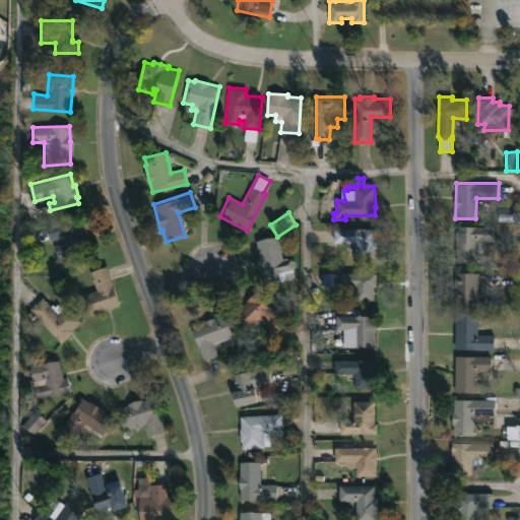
[(81,237),(87,237),(90,249),(56,257),(54,245),(55,244),(54,239),(49,241),(46,225),(77,217),(81,237)]
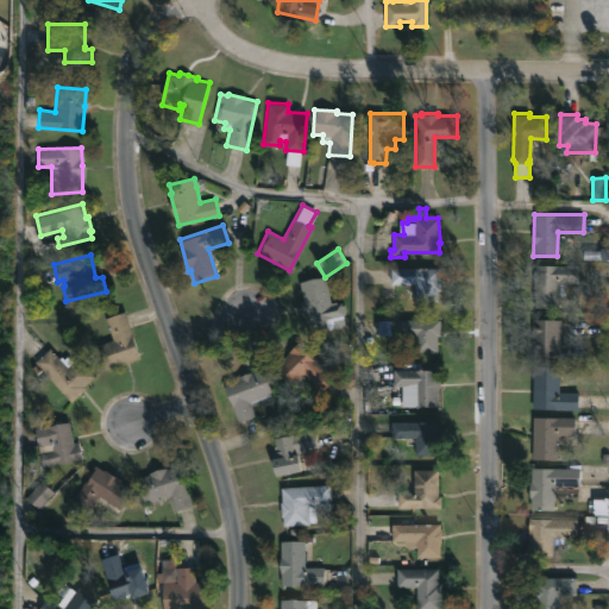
[(578,280),(578,283),(566,283),(565,297),(559,296),(558,307),(534,307),(535,300),(533,300),(534,264),(578,265),(578,280)]
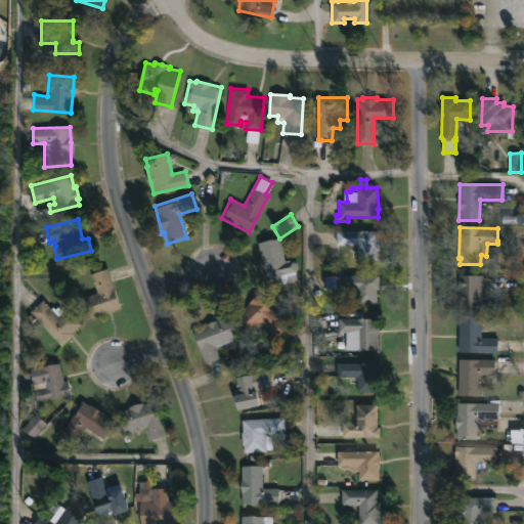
[(378,242),(378,250),(376,250),(376,259),(356,259),(356,244),(336,244),(336,230),(378,230),(378,242)]
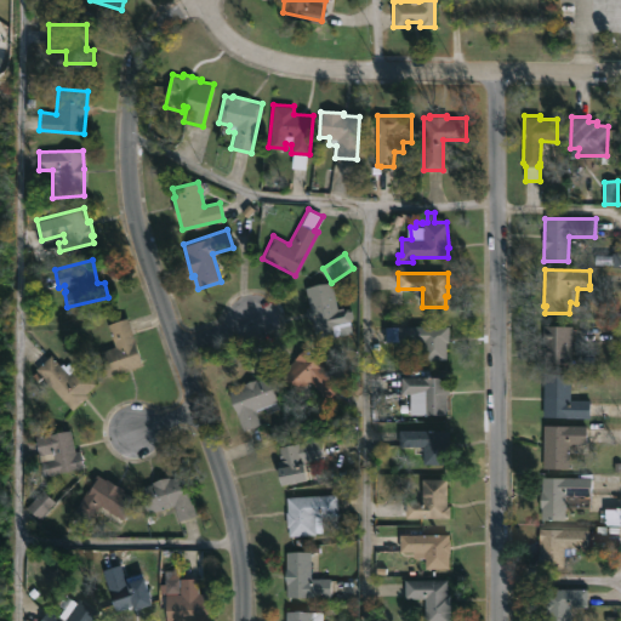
[(332,281),(337,308),(342,307),(343,309),(351,309),(353,320),(349,320),(351,331),(320,337),(319,331),(314,332),(312,319),(308,320),(306,307),(311,306),(307,288),(332,281)]
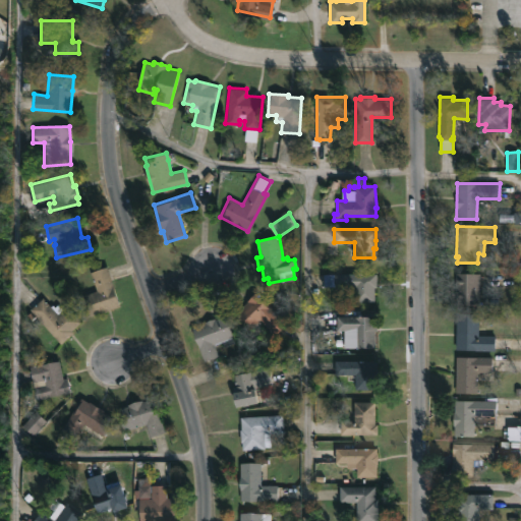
[(107,309),(89,315),(82,294),(96,290),(90,272),(105,266),(119,306),(107,309)]
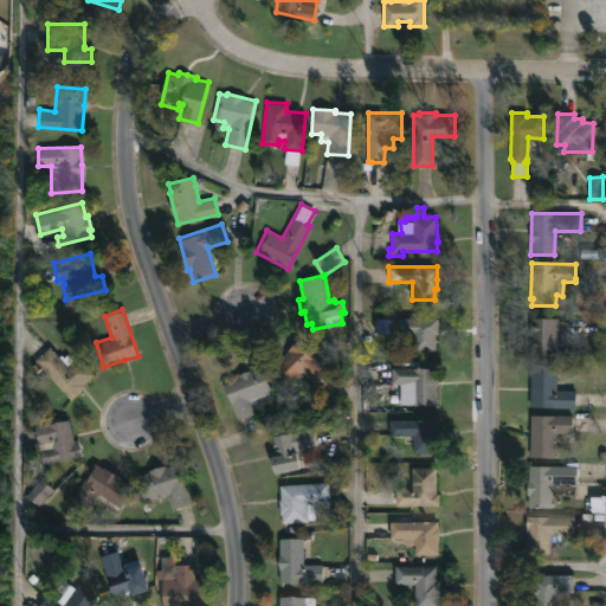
[(437,331),(437,334),(434,334),(434,350),(412,352),(412,334),(375,333),(375,318),(437,317),(437,331)]
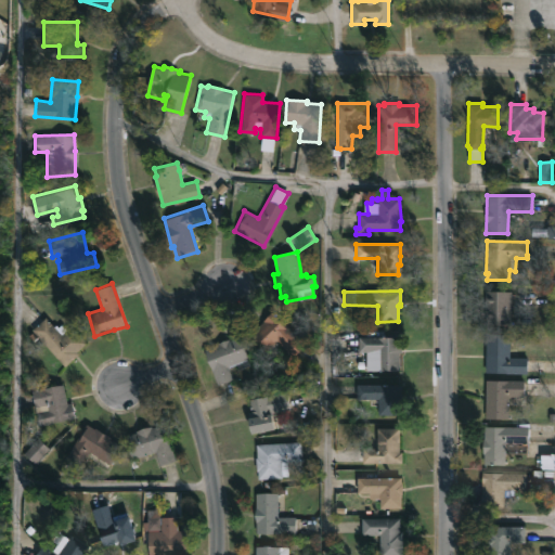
[(511,324),(485,324),(485,291),(511,292),(511,324)]
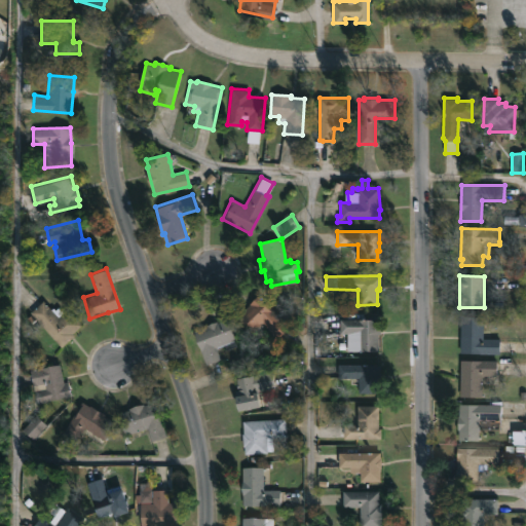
[(262,298),(290,327),(278,338),(275,335),(274,336),(262,322),(254,330),(239,312),(259,294),(263,298),(262,298)]
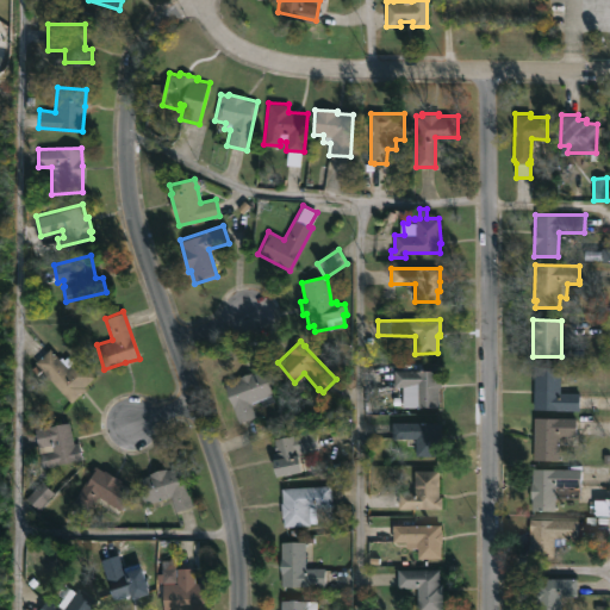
[(49,348),(58,359),(60,356),(63,360),(67,356),(73,362),(78,358),(94,377),(83,386),(86,388),(70,403),(33,362),(49,348)]
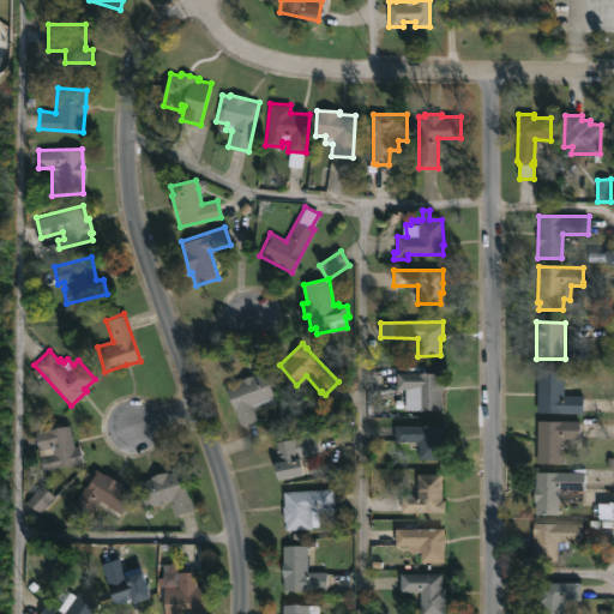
[(583,410),(583,414),(536,411),(537,369),(564,369),(564,395),(583,396),(583,410)]
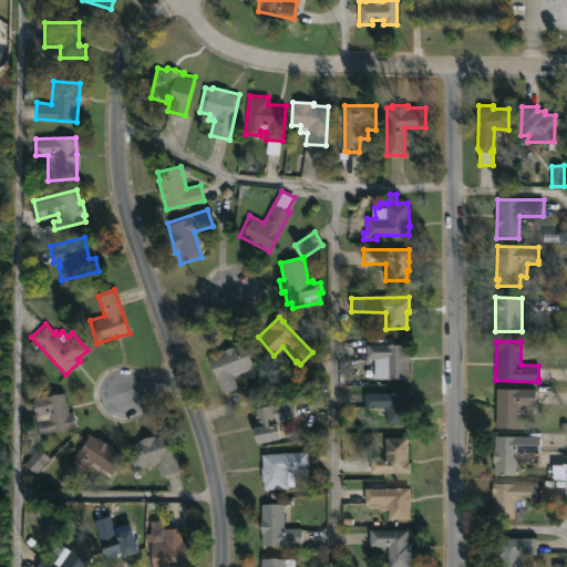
[(244,344),(253,368),(249,369),(251,375),(243,378),(240,371),(233,374),(237,387),(222,393),(208,357),(234,347),(244,344)]
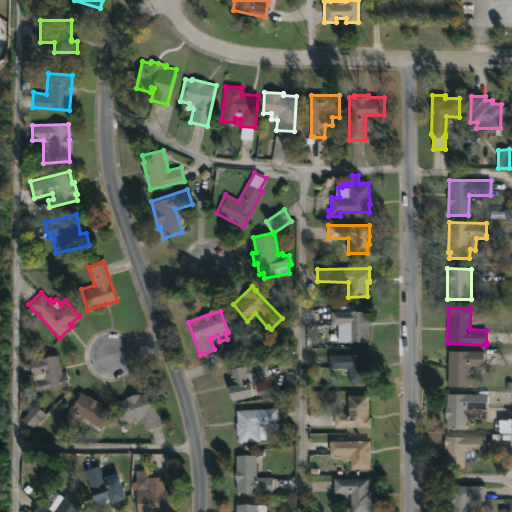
[(368,323),(368,341),(338,341),(338,335),(331,336),(331,311),(368,311),(368,323)]
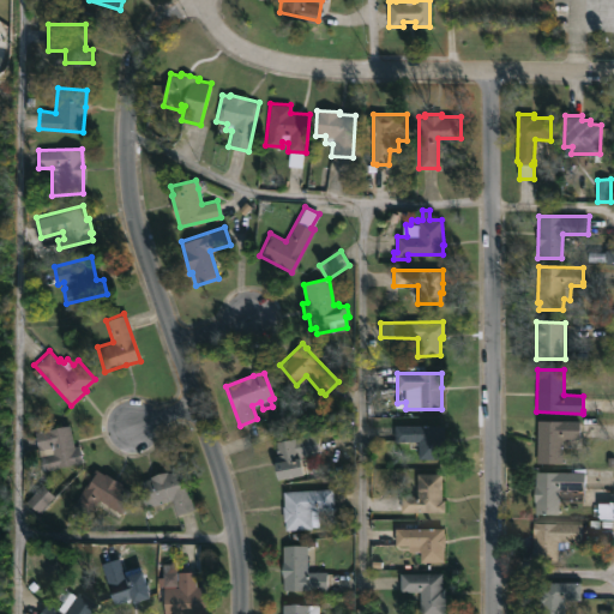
[(579,437),(563,438),(561,463),(536,462),(537,420),(579,421),(579,437)]
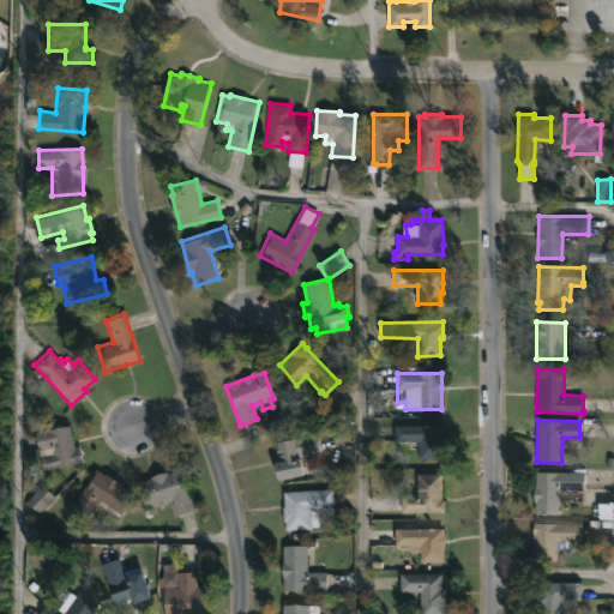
[(71,443),(72,446),(78,445),(82,463),(42,470),(34,432),(67,425),(71,443)]
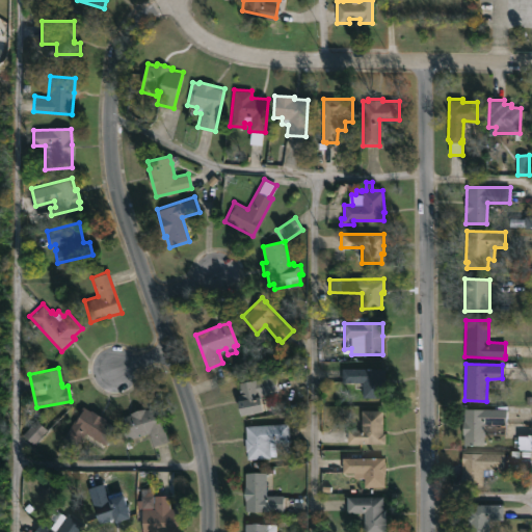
[(386,381),(384,397),(363,397),(363,382),(343,382),(343,368),(386,369),(386,381)]
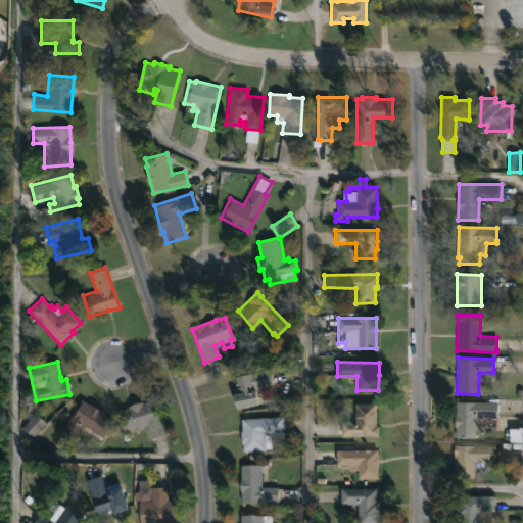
[(272,385),(255,388),(258,405),(235,409),(232,393),(235,393),(235,388),(237,388),(237,386),(235,386),(234,376),(270,370),(273,385),(272,385)]
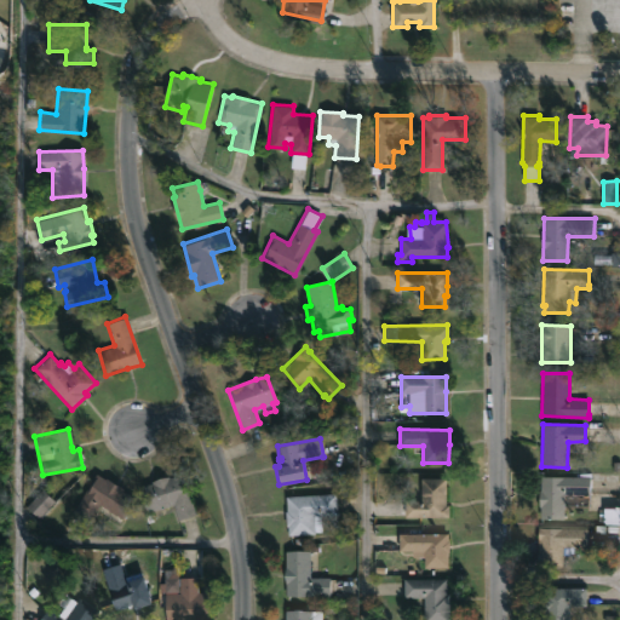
[(95,474),(103,478),(104,477),(135,498),(121,518),(98,504),(86,522),(84,520),(76,532),(65,526),(74,512),(70,511),(95,474)]
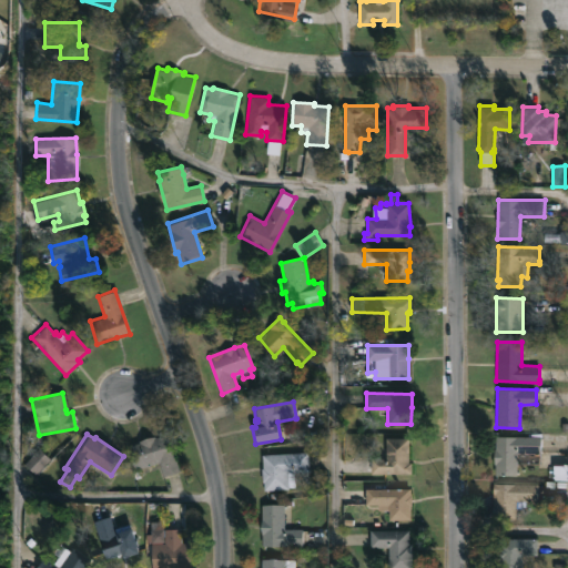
[(166,434),(179,470),(163,476),(159,463),(139,469),(138,465),(132,467),(129,456),(134,454),(131,445),(154,436),(155,437),(166,434)]
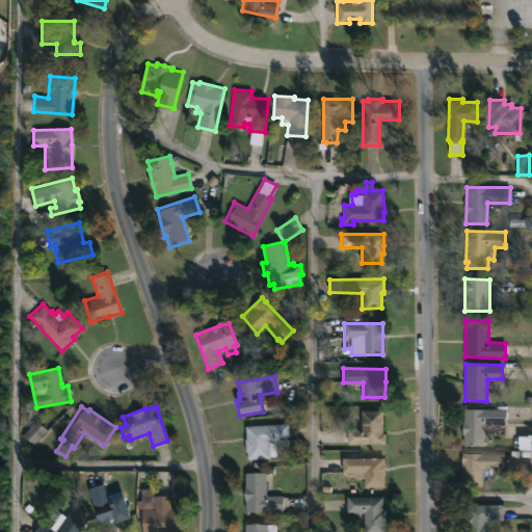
[(483,434),(483,445),(463,445),(463,434),(462,434),(463,408),(506,409),(506,424),(504,424),(503,434),(483,434)]
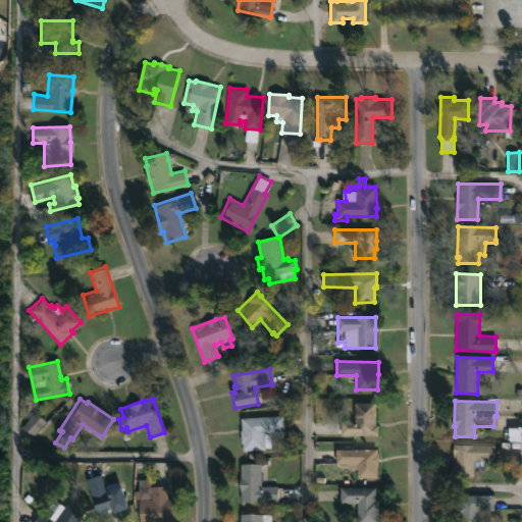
[(374,435),(341,435),(341,421),(355,421),(355,403),(374,403),(374,435)]
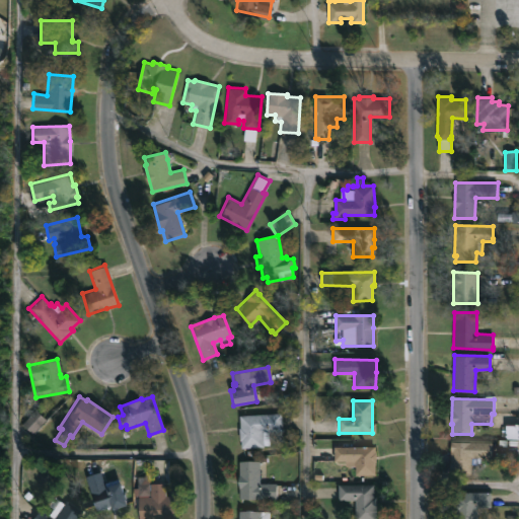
[(22,425),(32,434),(47,420),(35,410),(22,425)]
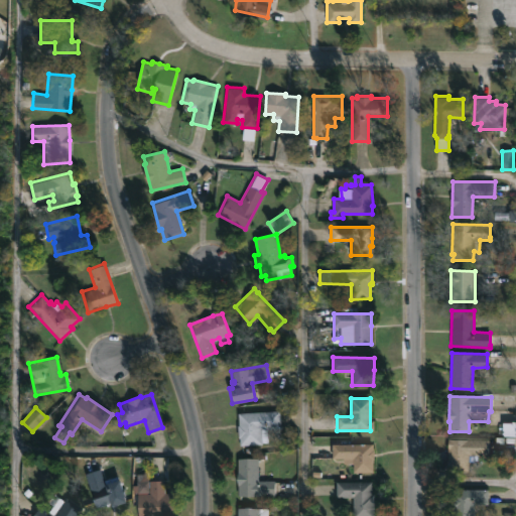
[(267,428),(267,441),(262,442),(262,443),(240,444),(240,437),(238,437),(237,413),(280,410),(281,427),(267,428)]
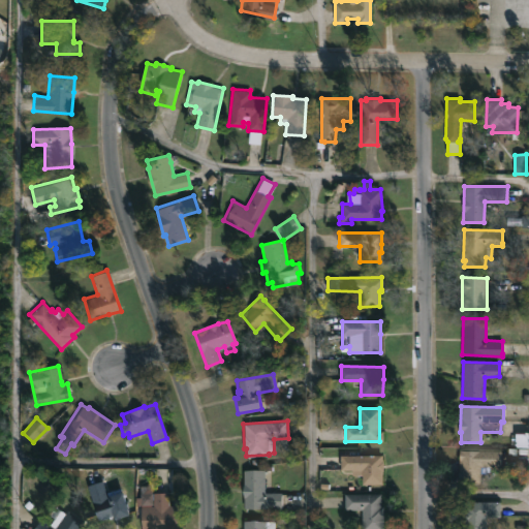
[(500,465),(500,467),(479,466),(478,484),(458,483),(459,448),(500,450),(500,465)]
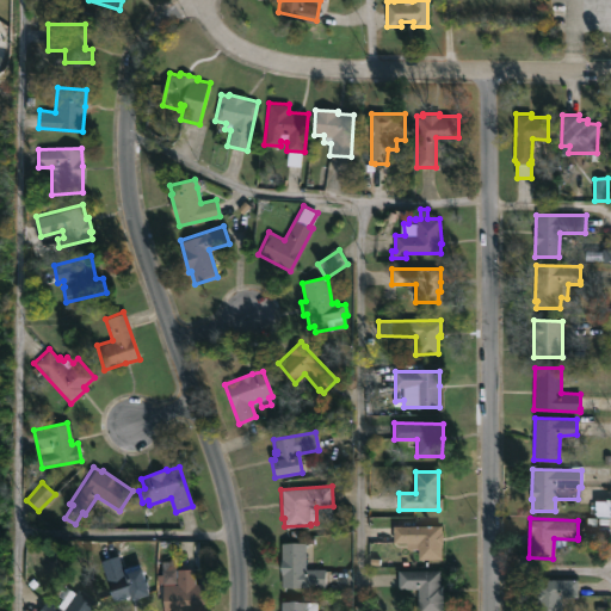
[(440,526),(440,534),(444,534),(443,539),(440,544),(440,557),(419,557),(419,548),(405,548),(405,542),(393,542),(393,525),(440,526)]
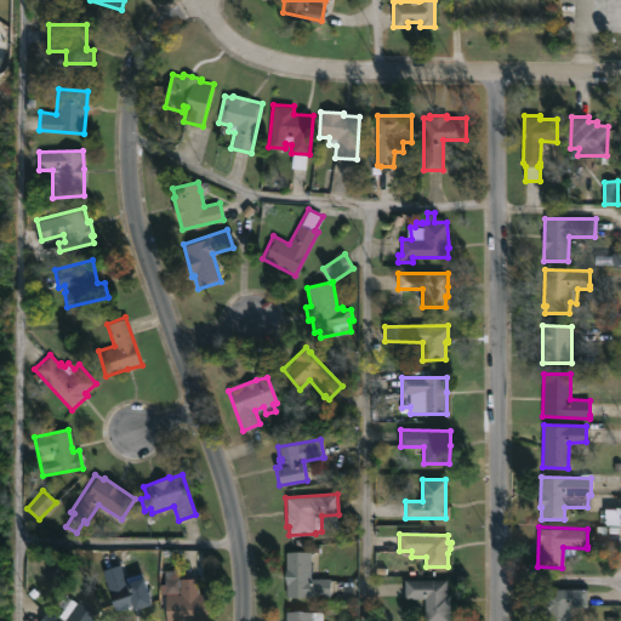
[(311,552),(311,577),(330,577),(330,596),(285,596),(286,552),(311,552)]
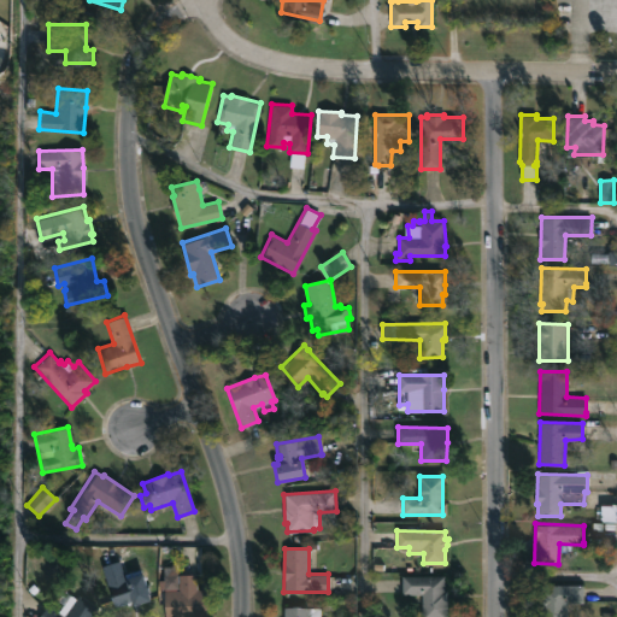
[(118,560),(122,574),(139,569),(148,600),(131,607),(129,603),(113,607),(100,566),(118,560)]
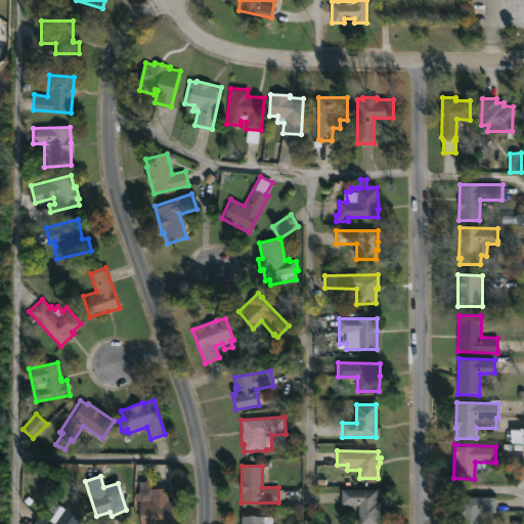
[(166,487),(167,499),(174,499),(174,523),(138,523),(138,501),(151,501),(150,488),(166,487)]
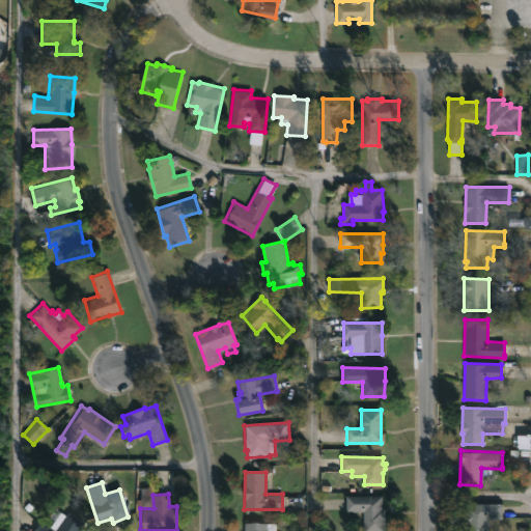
[(382,496),(382,508),(385,508),(385,530),(362,530),(362,511),(345,511),(345,496),(382,496)]
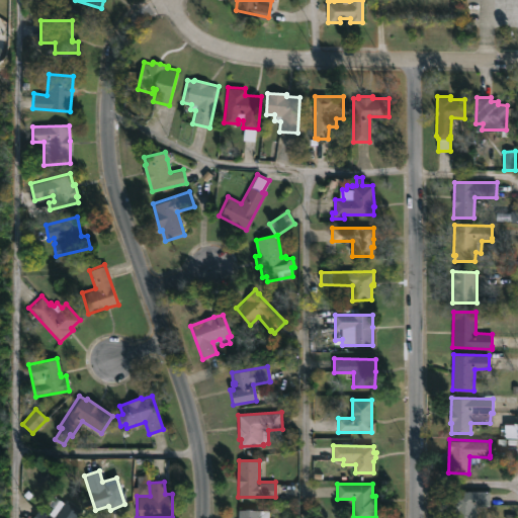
[(476,507),(476,517),(454,517),(454,512),(452,512),(452,498),(455,498),(455,491),(490,492),(490,507),(476,507)]
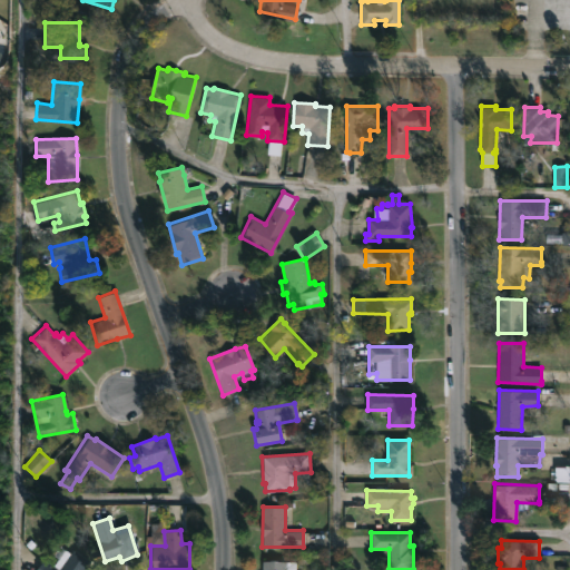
[(64,549),(69,552),(71,550),(90,563),(85,569),(35,569),(42,559),(51,567),(64,549)]
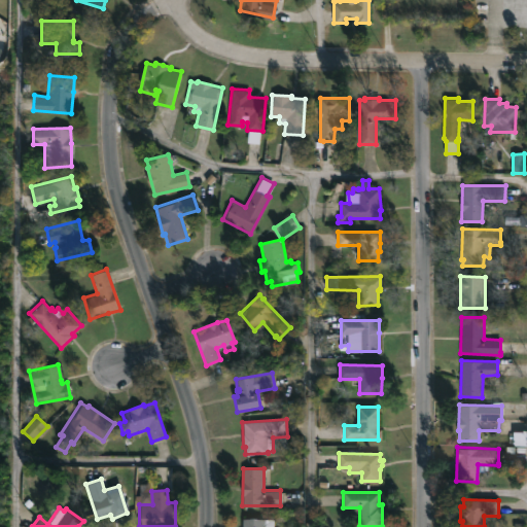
[(257,518),(273,520),(273,526),(242,526),(242,519),(257,518)]
